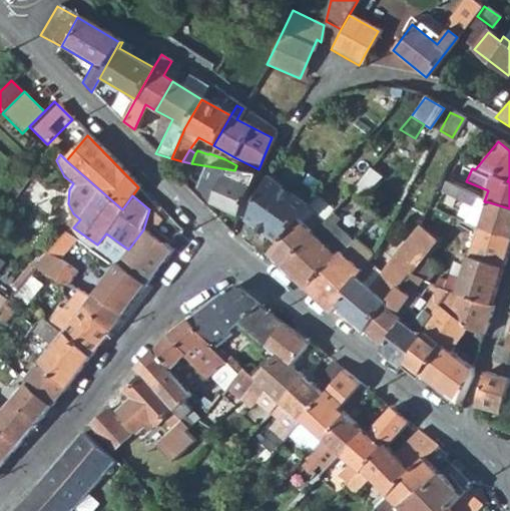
[(234,170),(209,166),(199,190),(213,204),(238,214),(257,173),(234,170)]
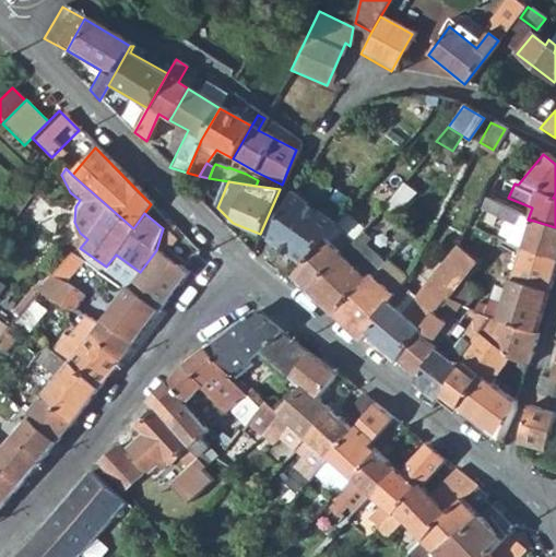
[(402,181),(381,208),(391,217),(414,193),(402,181)]
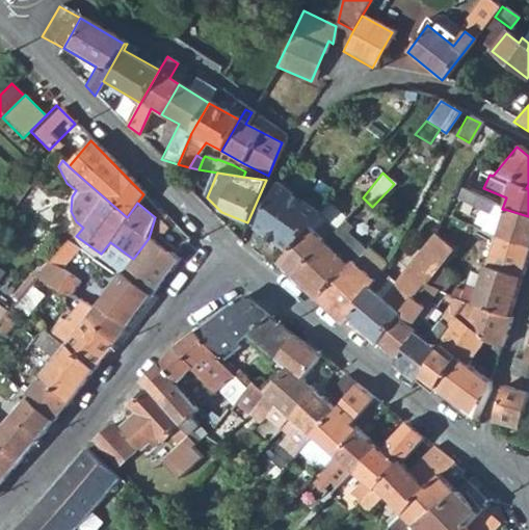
[(256,228),(255,230),(285,252),(317,215),(320,210),(299,196),(278,183),(256,228)]
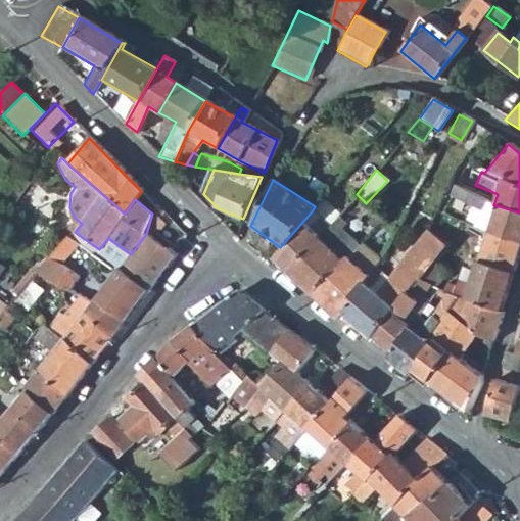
[(299,186),(294,193),(315,206),(322,199),(299,186)]
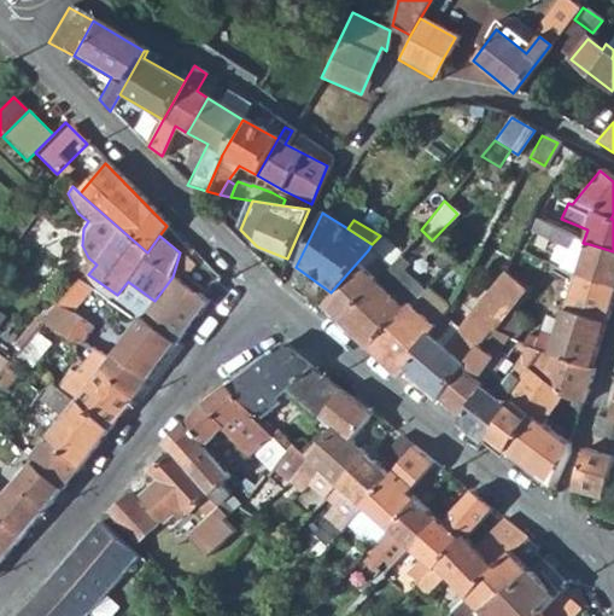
[(536,220),(530,231),(567,249),(573,238),(536,220)]
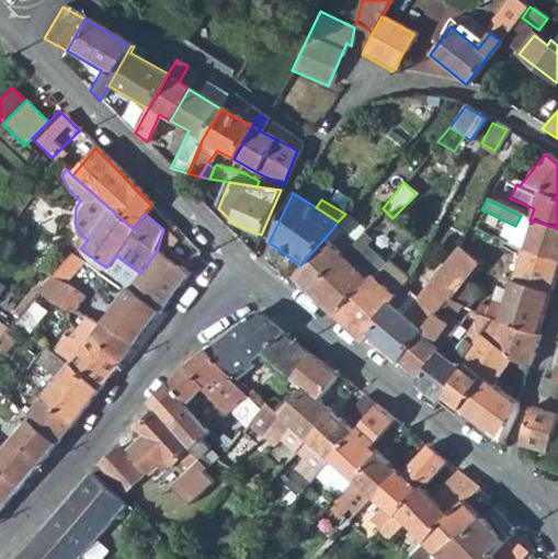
[(300,265),(291,276),(306,292),(355,237),(371,220),(360,210),(341,234),(334,227),(300,265)]
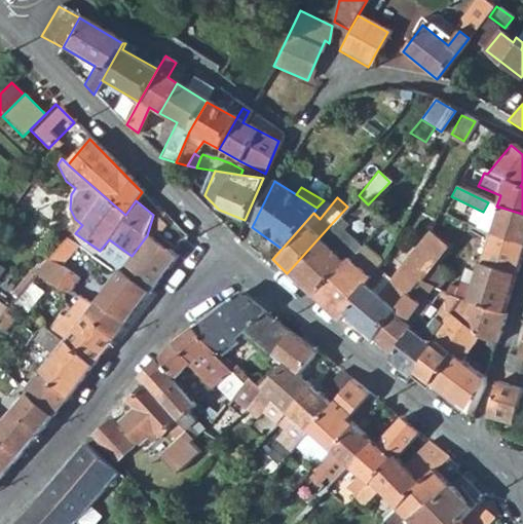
[(483,212),(474,230),(488,236),(488,235),(498,208),(496,207),(488,202),(483,212)]
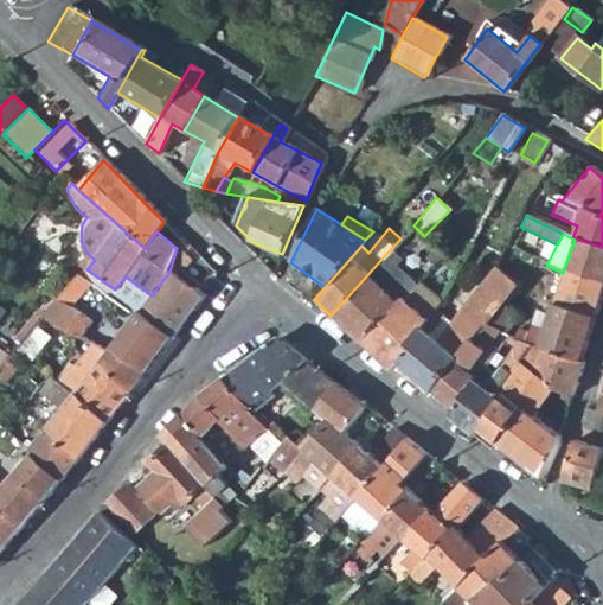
[(575,240),(563,272),(602,285),(602,247),(575,239),(575,240)]
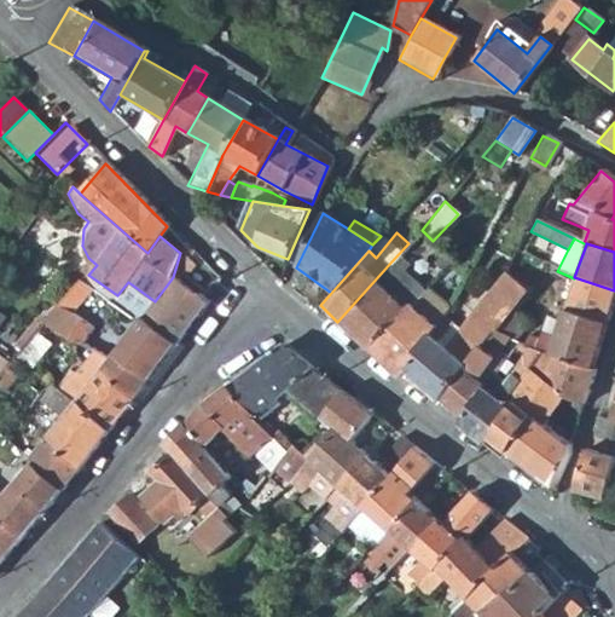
[(444,252),(431,263),(441,274),(453,261),(444,252)]
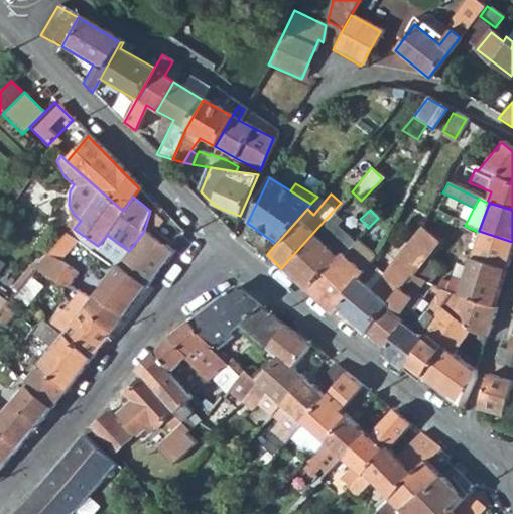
[(327,218),(281,268),(305,290),(354,241),(327,218)]
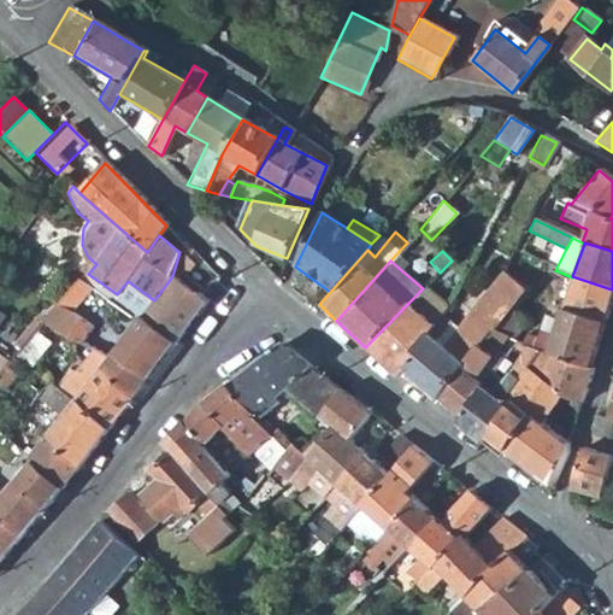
[(429,337),(404,369),(437,399),(489,332),(493,333),(526,290),(504,273),(457,329),(460,333),(451,351),(436,340),(449,323),(454,316),(444,308),(444,309),(429,337)]
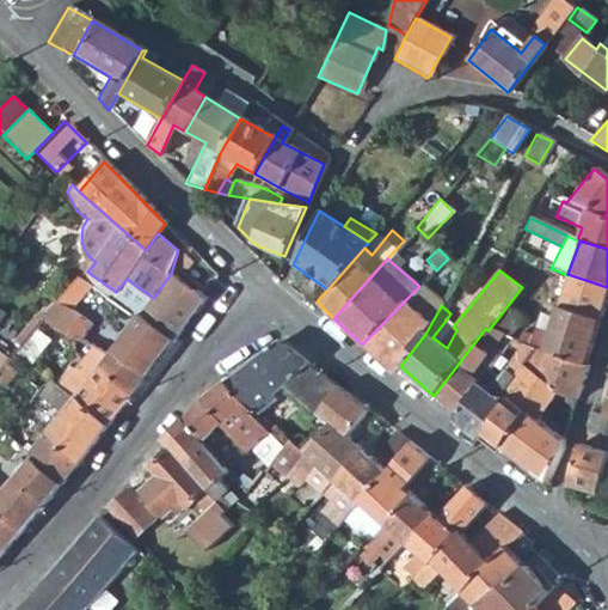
[(87,272),(81,280),(90,286),(117,305),(122,299),(123,298),(116,292),(87,272)]
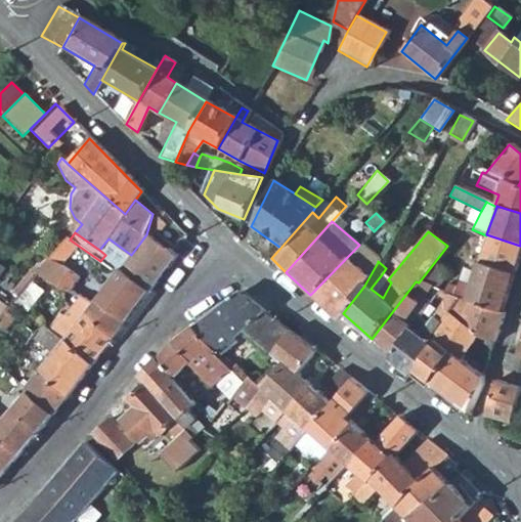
[(131,255),(121,268),(147,290),(175,254),(146,234),(131,255)]
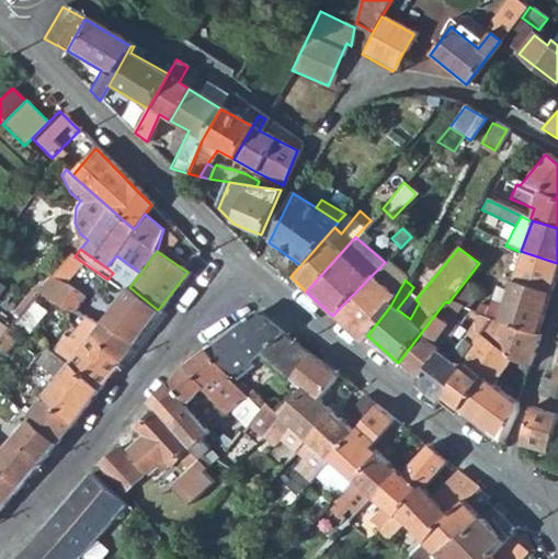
[(477,305),(474,312),(478,314),(490,318),(535,334),(557,264),(557,263),(521,251),(521,252),(513,276),(508,293),(503,306),(489,301),(486,308),(477,305)]
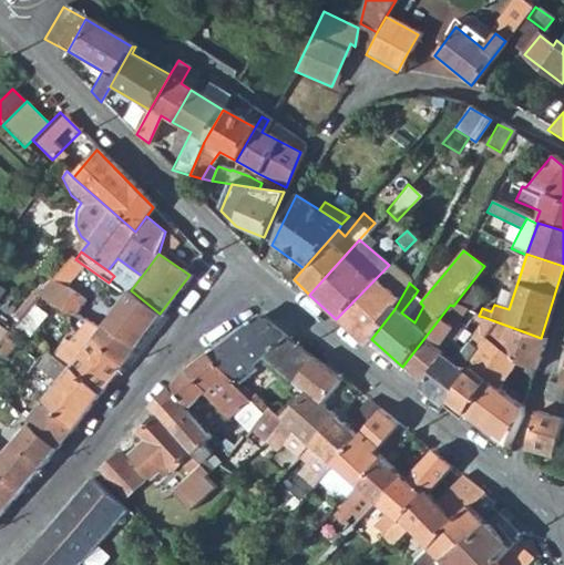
[(72,258),(53,279),(65,287),(83,265),(75,259),(72,258)]
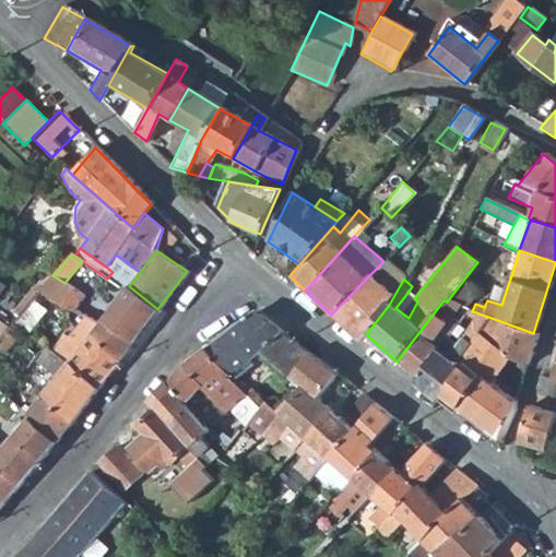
[(116,255),(106,267),(113,272),(111,273),(129,286),(140,272),(116,255)]
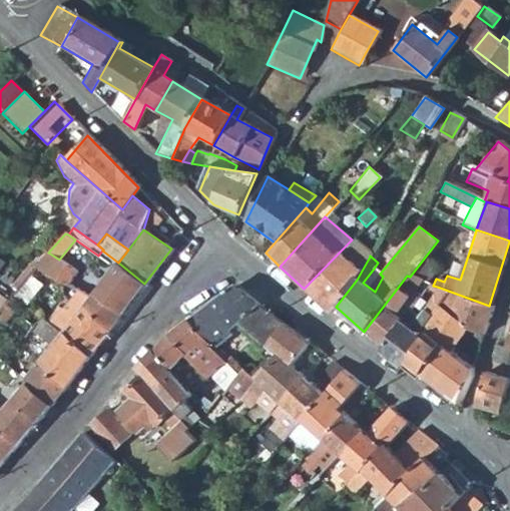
[(352,239),(304,289),(329,314),(336,307),(357,280),(370,257),(352,239)]
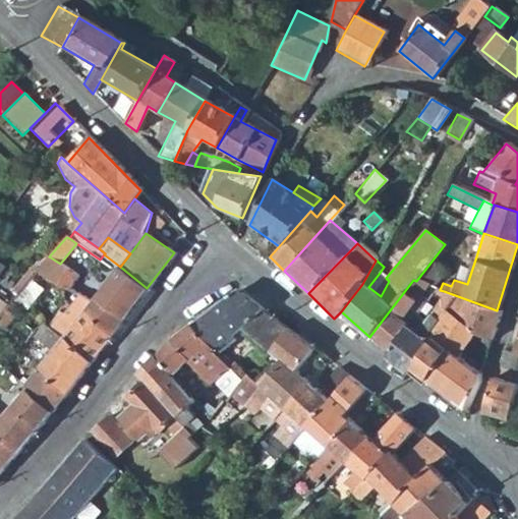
[(445,244),(416,281),(426,285),(432,287),(458,252),(446,243),(445,244)]
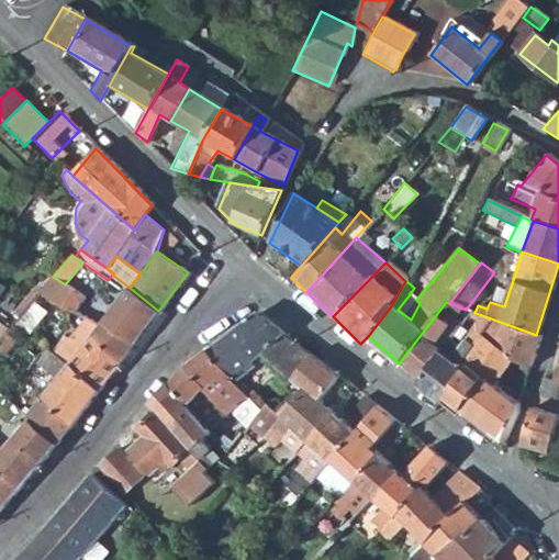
[(112,275),(108,280),(125,293),(130,288),(112,275)]
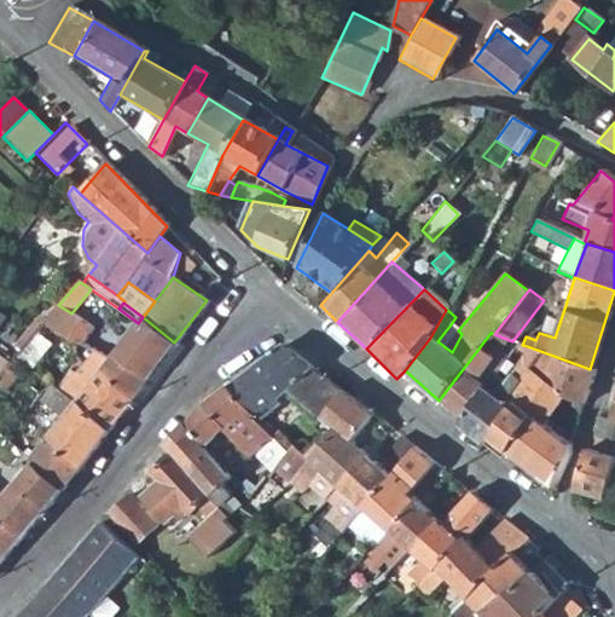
[(58,305),(41,324),(69,339),(81,321),(71,313),(58,305)]
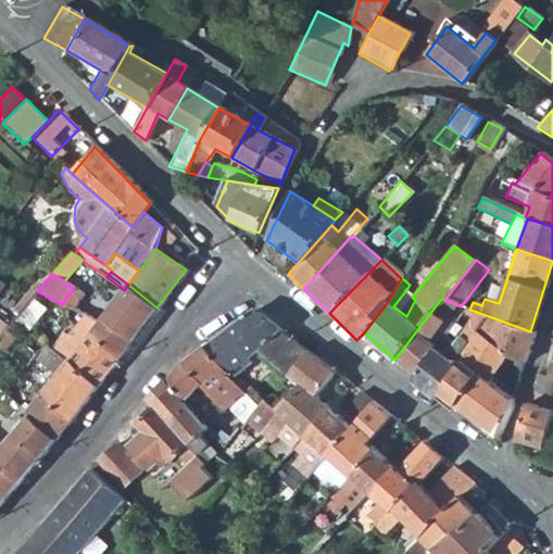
[(98,323),(90,332),(118,356),(156,307),(128,285),(124,290),(98,323)]
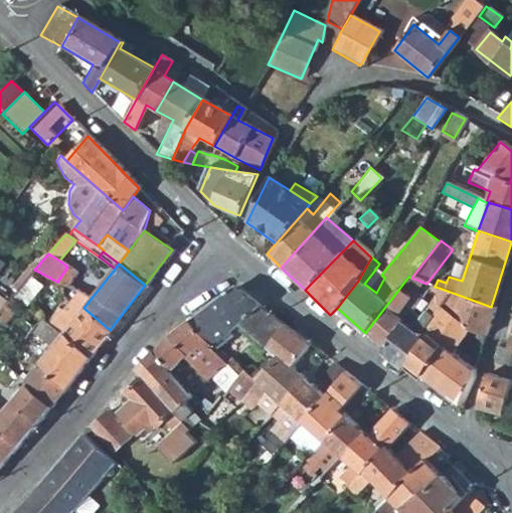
[(454,265),(449,277),(462,281),(466,269),(454,265)]
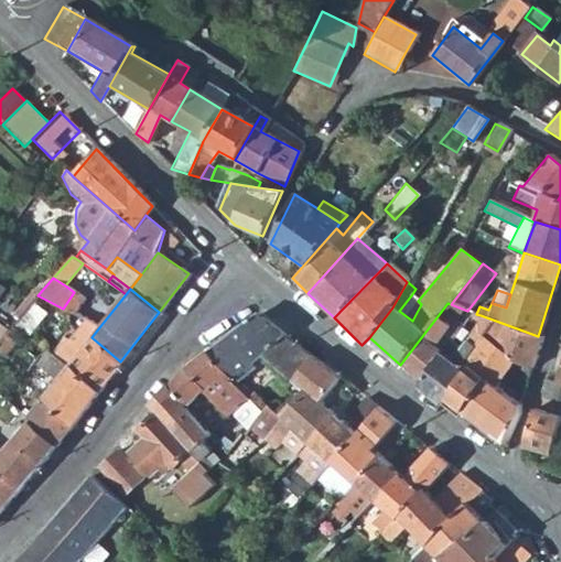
[(74,292),(63,309),(74,314),(83,298),(74,292)]
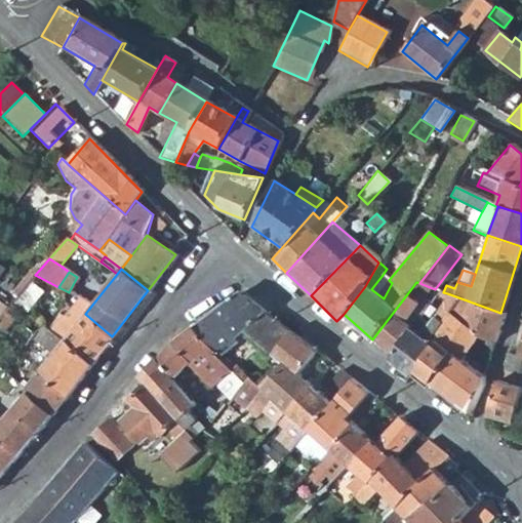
[(389,280),(383,275),(371,289),(384,298),(392,283),(389,280)]
